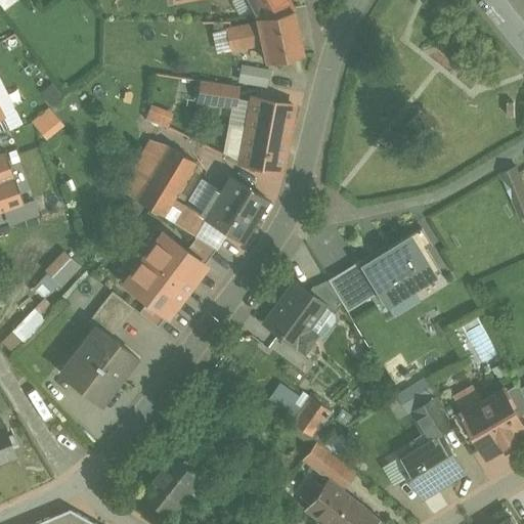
[(0,0),(7,9),(20,0),(0,0)]
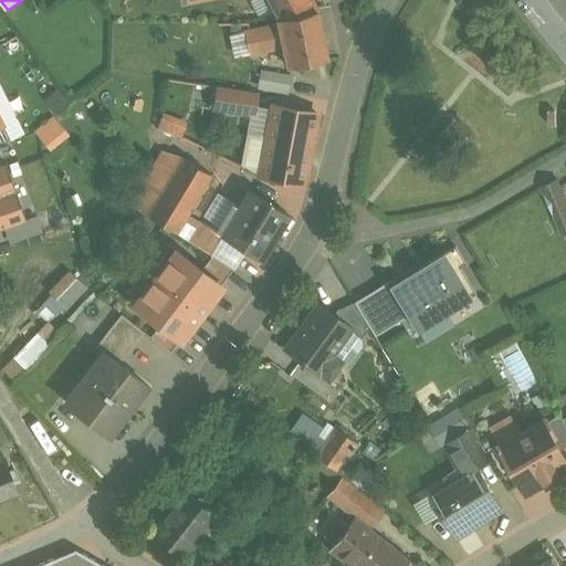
[(269,0),(279,18),(317,10),(312,0),(269,0)]
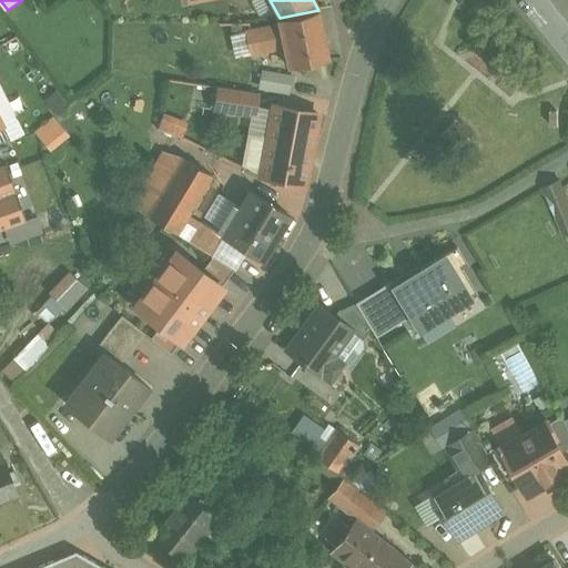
[(280,18),(280,19),(281,26),(285,46),(290,67),(328,59),(318,10),(280,18)]
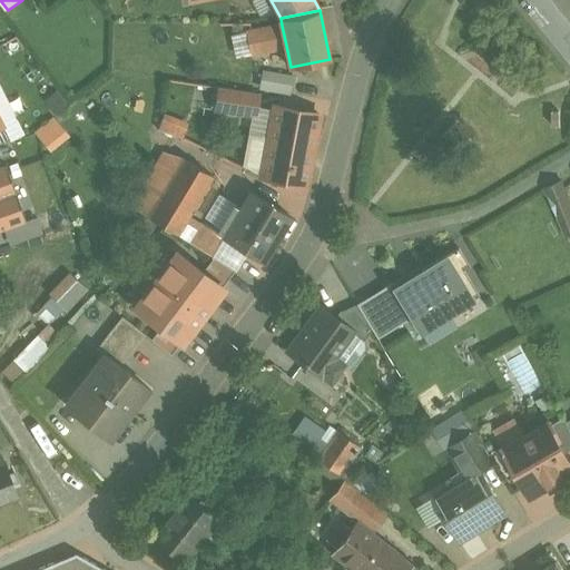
[(282,26),(249,31),(254,52),(286,46),(282,26)]
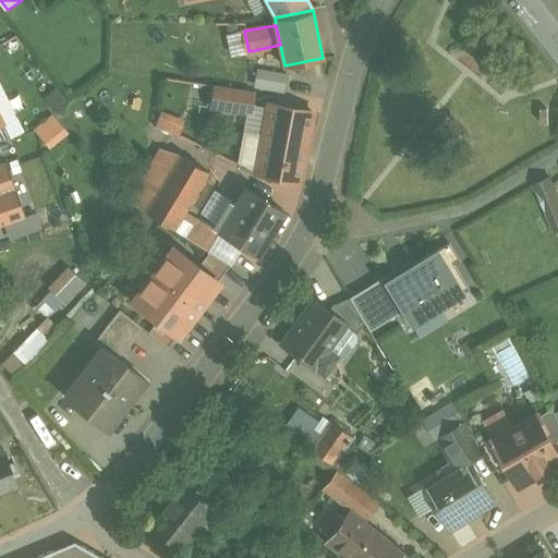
[(293,75),(263,70),(259,87),(290,93),(293,75)]
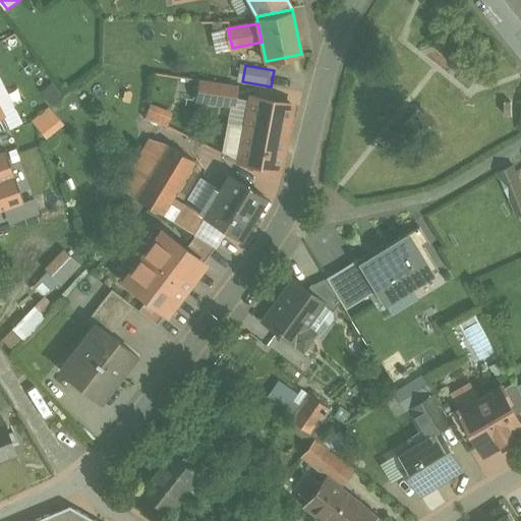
[(238,84),(201,79),(198,100),(235,106),(238,84)]
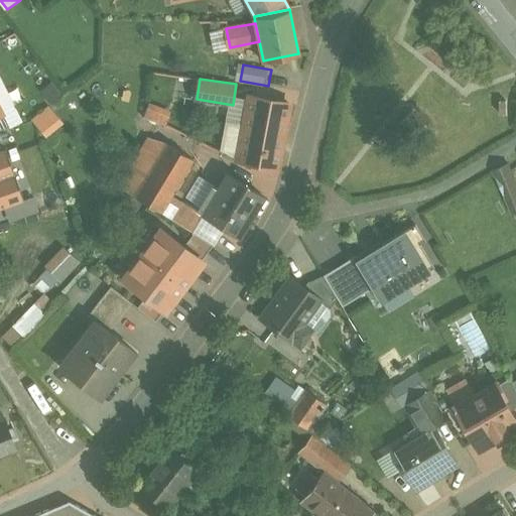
[(290,103),(251,96),(245,127),(239,158),(239,159),(278,167),(290,103)]
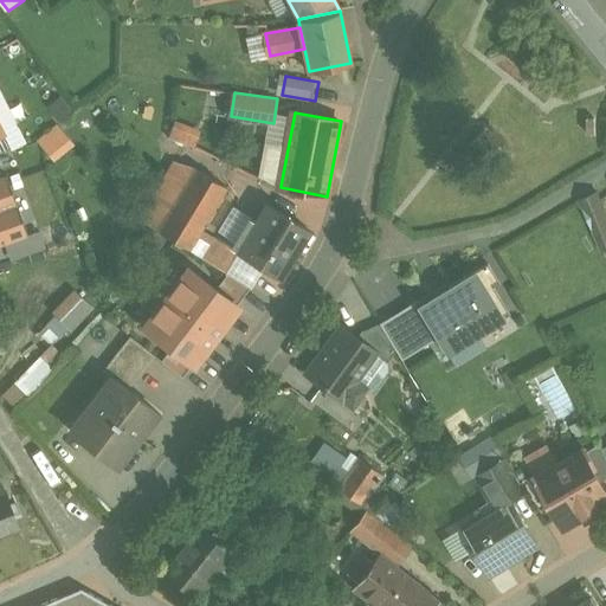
[(178,121),(172,139),(198,146),(202,129),(178,121)]
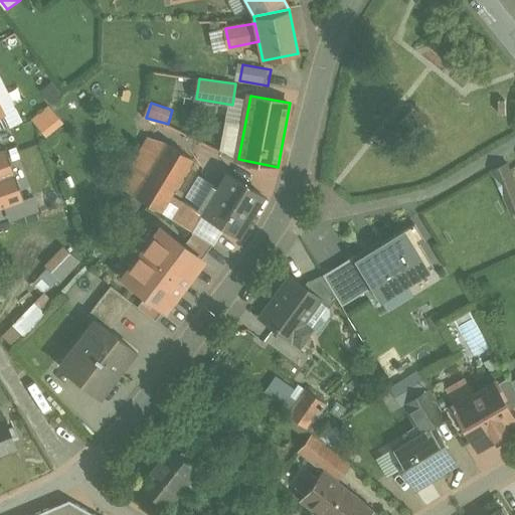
[(48,137),(65,123),(50,105),(33,119),(48,137)]
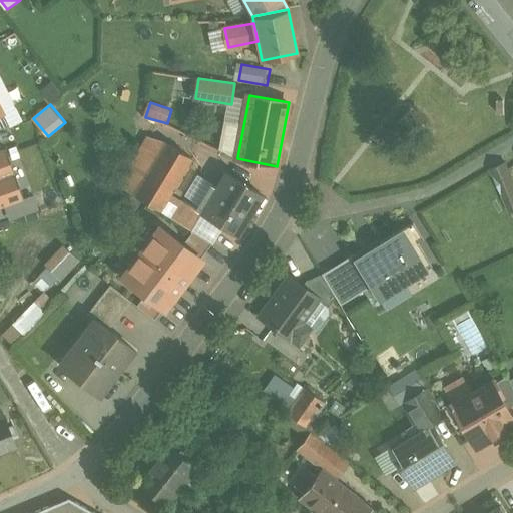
[(0,129),(10,124),(6,116),(0,119),(0,129)]
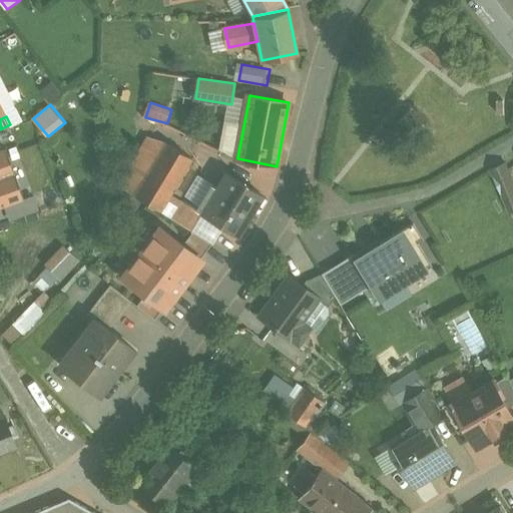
[(243,126),(227,123),(222,150),(237,157),(243,126)]
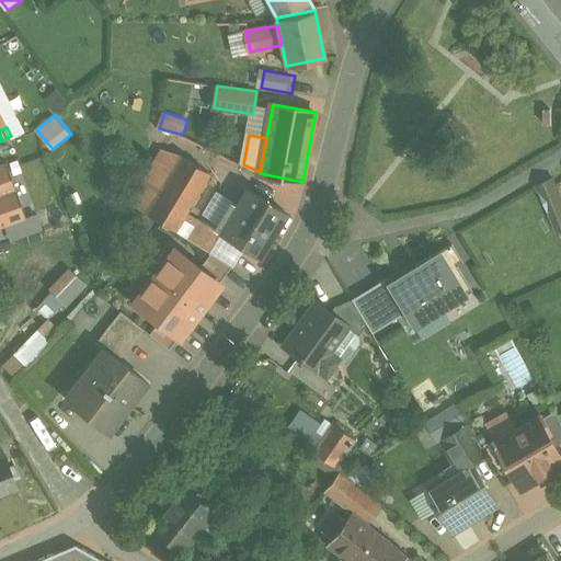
[(164,151),(145,183),(158,192),(180,157),(180,156),(164,151)]
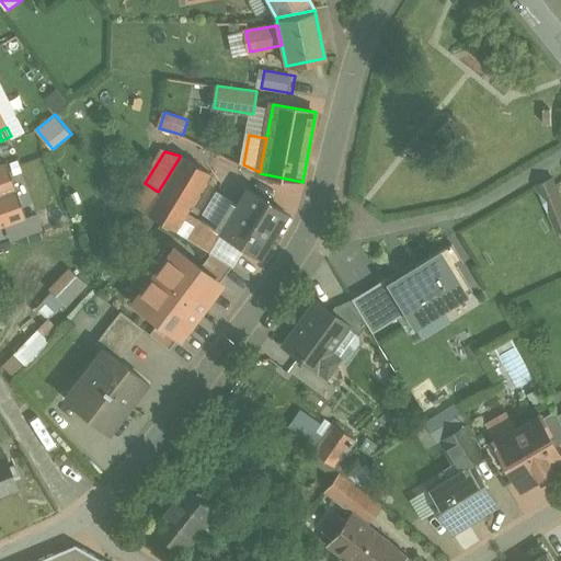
[(158,192),(145,213),(176,231),(185,216),(212,174),(183,157),(180,156),(180,157),(158,192)]
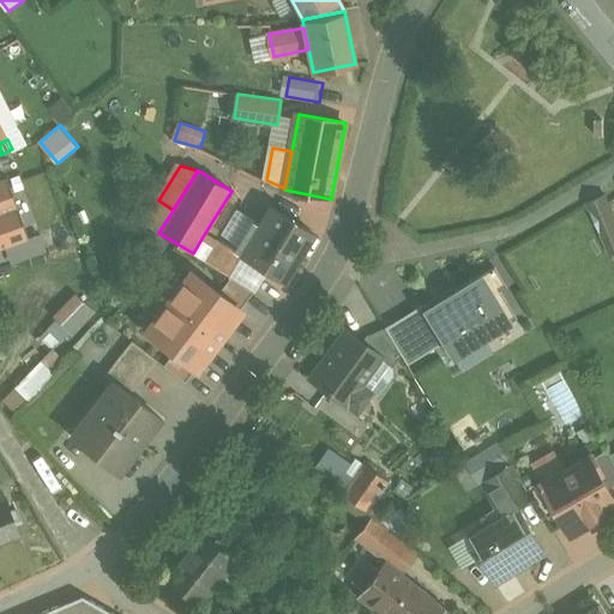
[(17,176),(0,182),(0,214),(28,204),(17,176)]
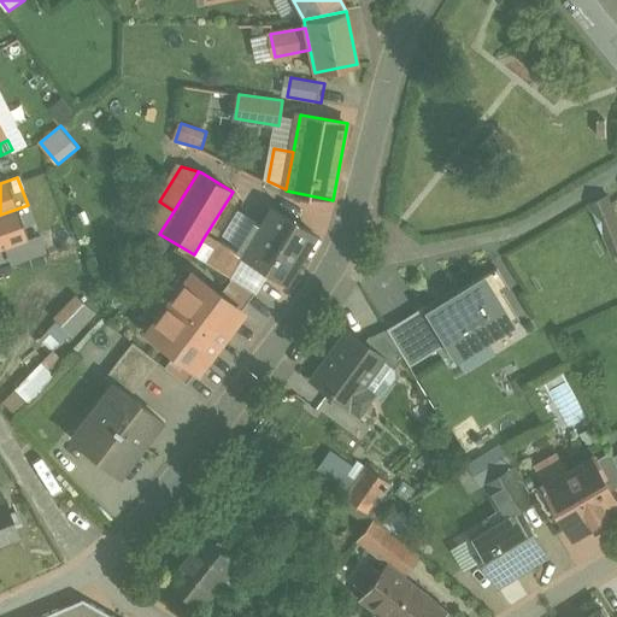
[(616,217),(609,197),(592,204),(607,239),(616,256),(616,254),(616,217)]
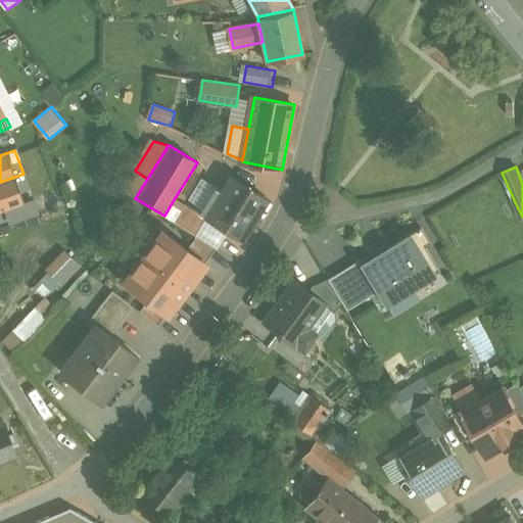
[(24,174),(0,182),(0,214),(5,212),(35,200),(24,174)]
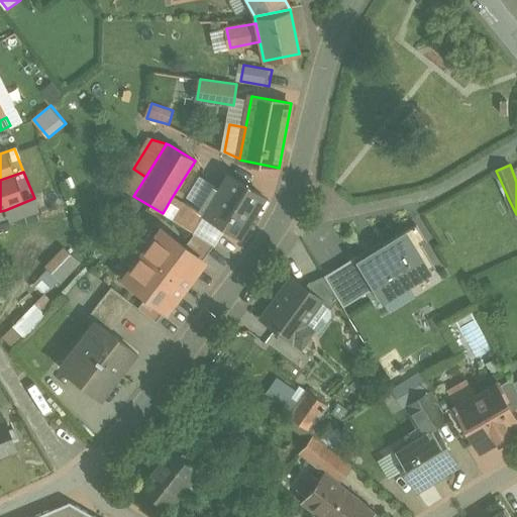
[(264,196),(229,175),(204,215),(238,237),(264,196)]
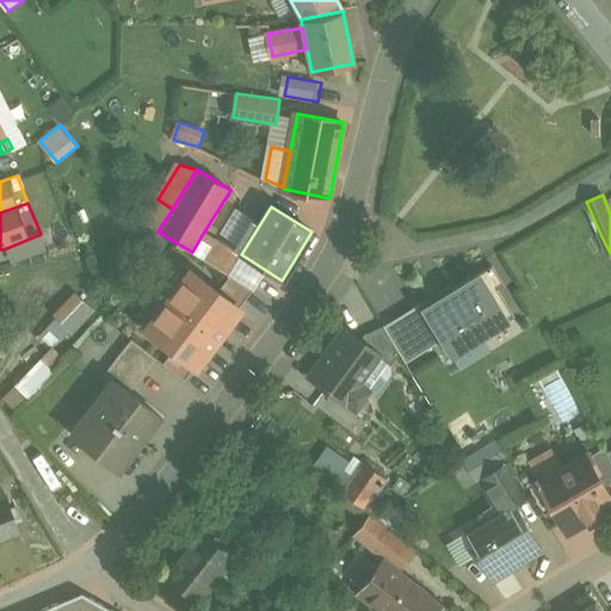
[(41,234),(6,248),(13,267),(49,253),(41,234)]
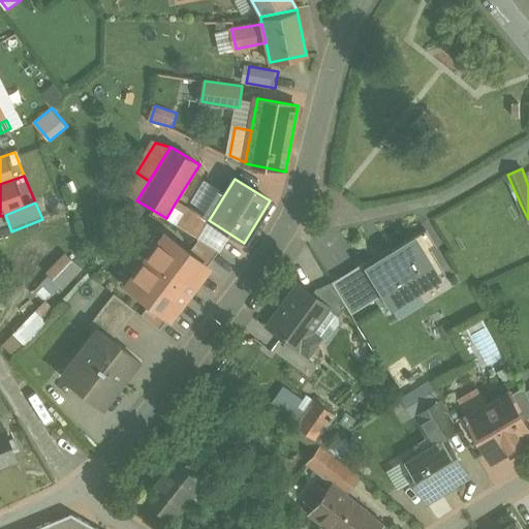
[(207,224),(175,204),(166,218),(197,238),(207,224)]
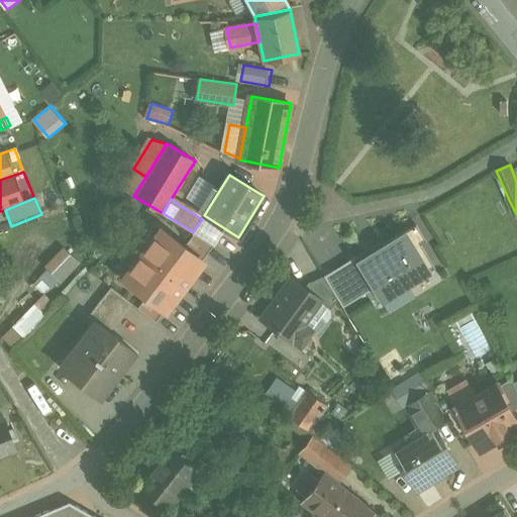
[(352,250),(379,294),(430,263),(404,219),(352,250)]
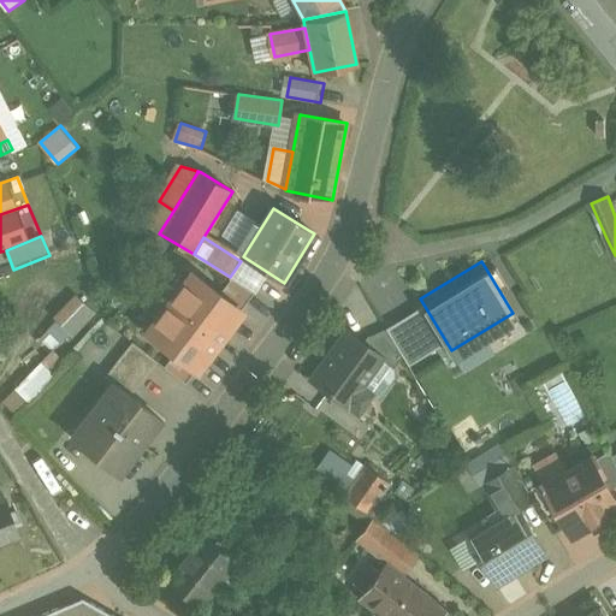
[(202,277),(183,301),(155,337),(153,339),(190,369),(194,366),(240,306),(202,277)]
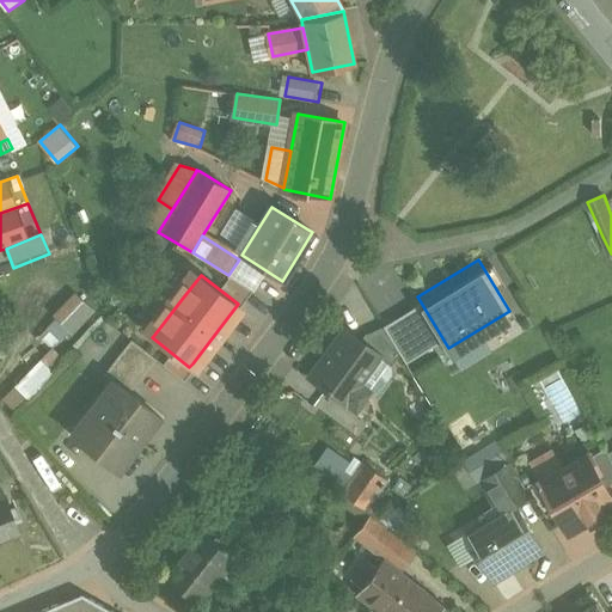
[(228,280),(221,291),(238,304),(246,294),(228,280)]
